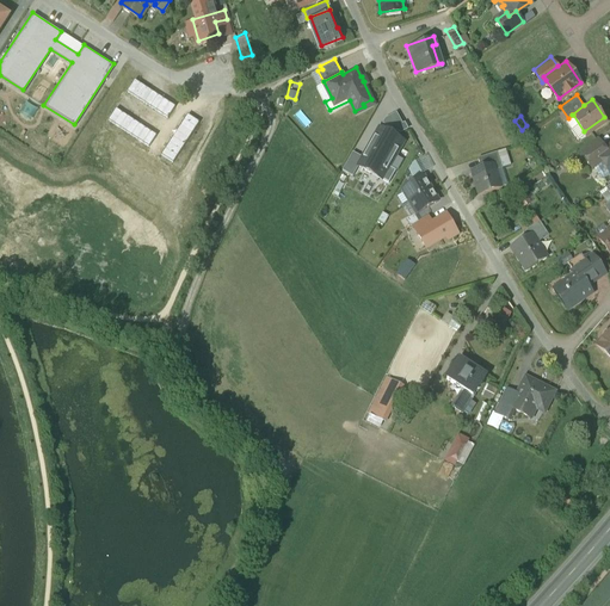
[(401,138),(379,125),(357,162),(387,180),(394,167),(388,164),(401,138)]
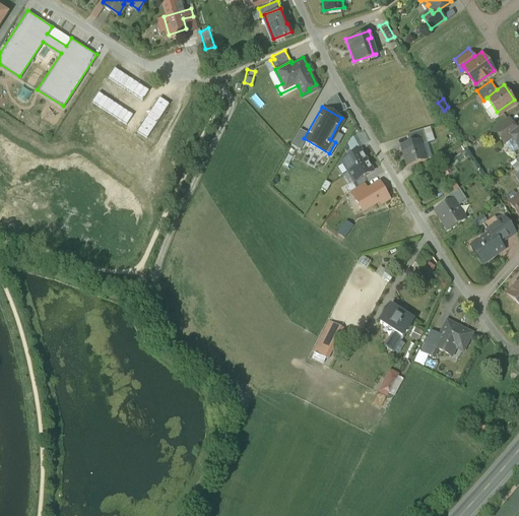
[(507,115),(493,125),(503,139),(511,134),(508,129),(514,125),(507,115)]
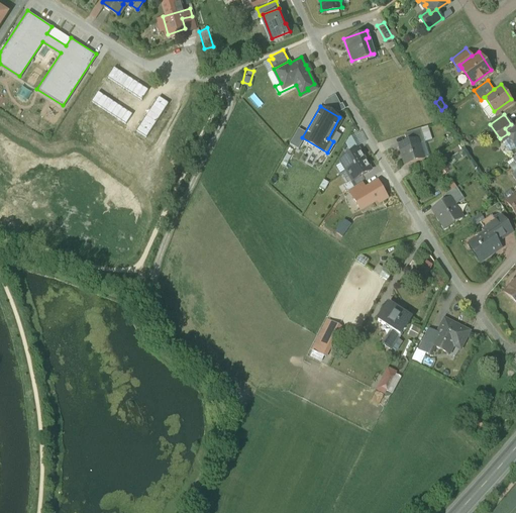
[(515,119),(511,124),(505,128),(508,133),(510,136),(512,135),(515,140),(515,119)]
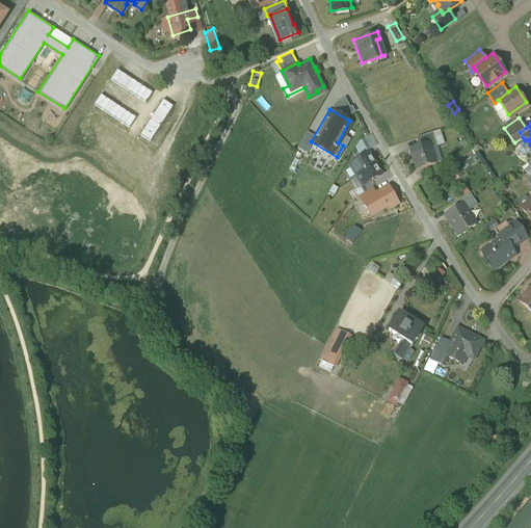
[(432,129),(416,135),(418,143),(428,140),(429,146),(436,143),(432,129)]
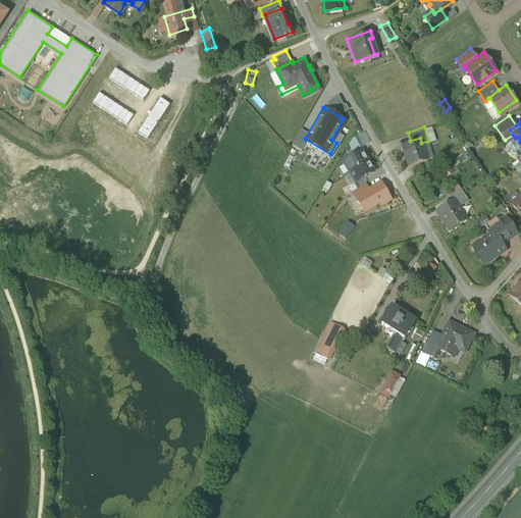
[(410,141),(403,144),(405,150),(404,151),(406,157),(407,158),(409,163),(426,157),(421,143),(420,138),(410,141)]
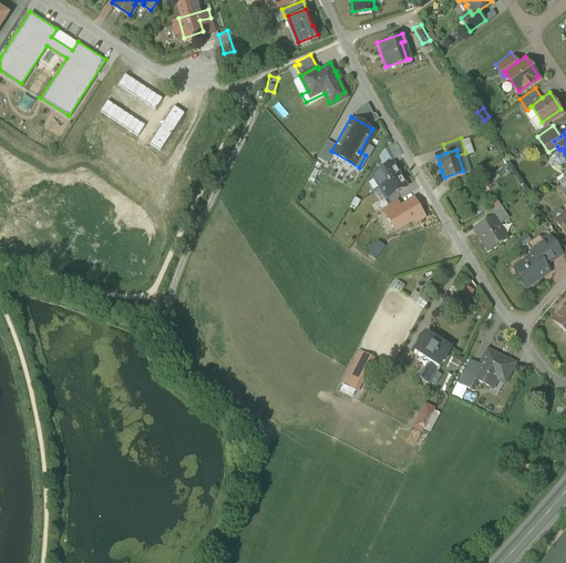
[(393,159),(370,173),(386,197),(409,183),(393,159)]
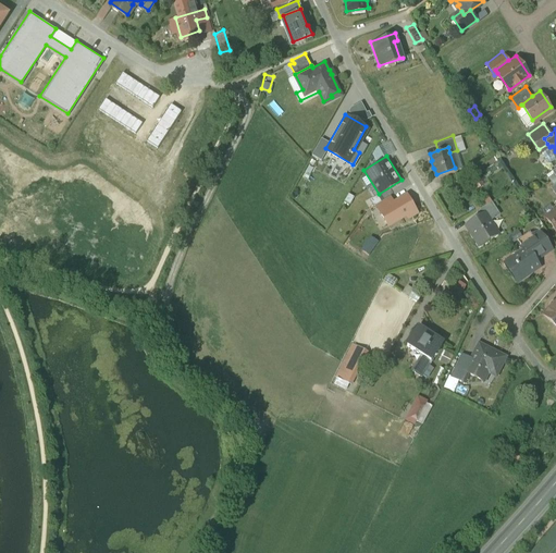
[(375,204),(387,225),(405,216),(406,218),(418,211),(407,192),(392,199),(390,196),(375,204)]
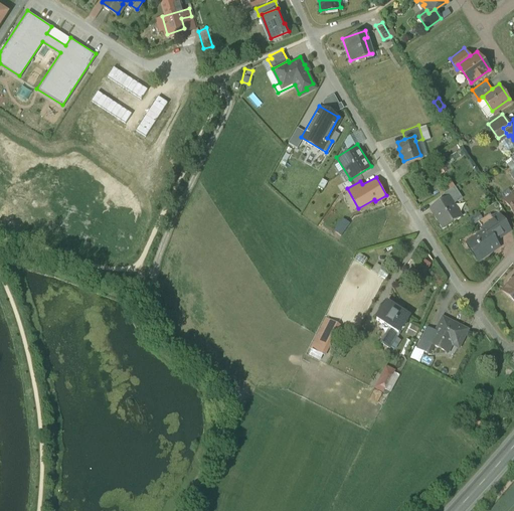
[(454,184),(440,193),(443,198),(447,195),(449,198),(459,192),(454,184)]
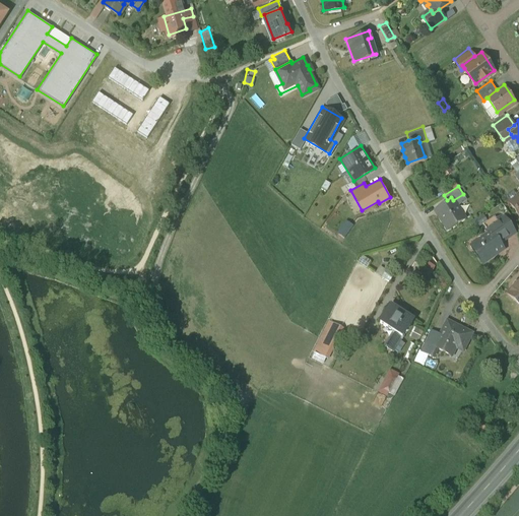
[(518,193),(509,200),(518,214),(518,193)]
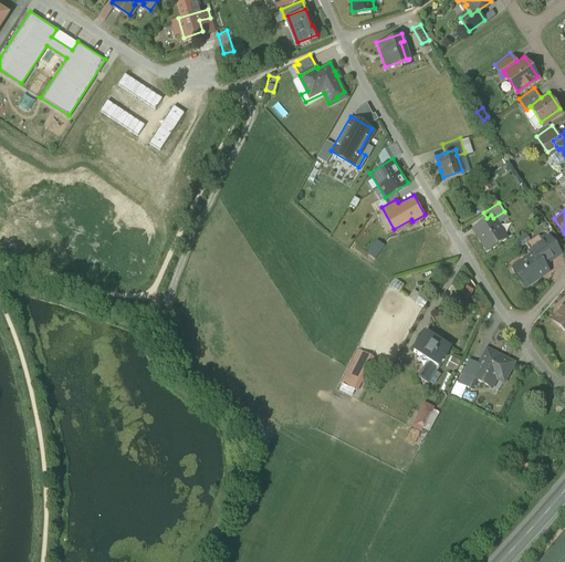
[(487,218),(473,226),(487,247),(504,236),(493,218),(491,215),(487,218)]
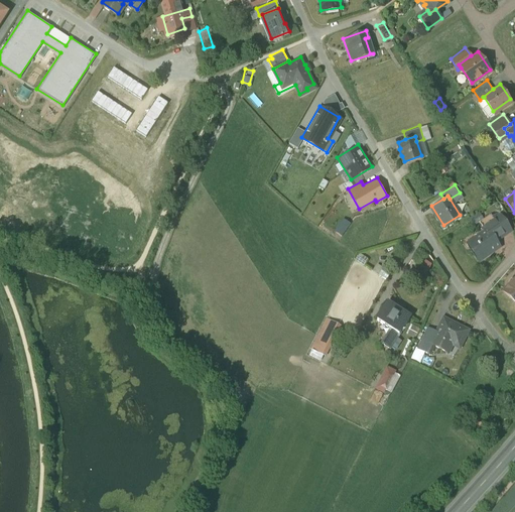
[(510,228),(500,214),(490,221),(499,235),(510,228)]
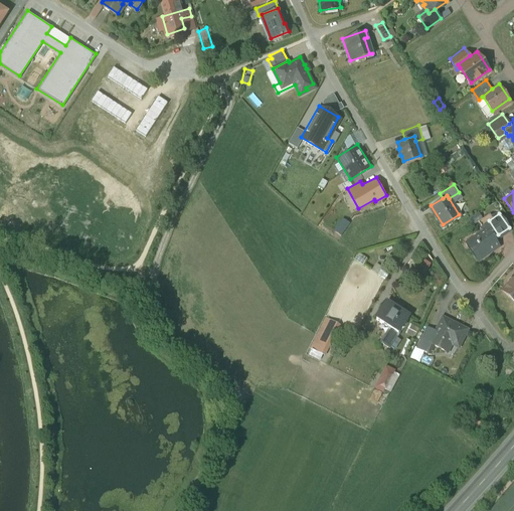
[(483,229),(466,241),(477,258),(497,243),(493,237),(498,234),(489,220),(481,225),(483,229)]
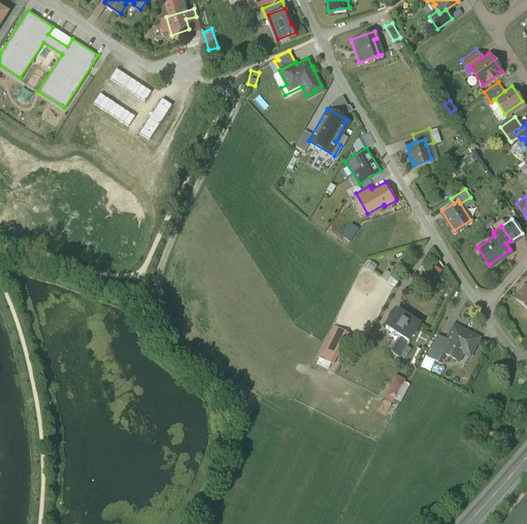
[(526,282),(515,295),(526,306),(526,282)]
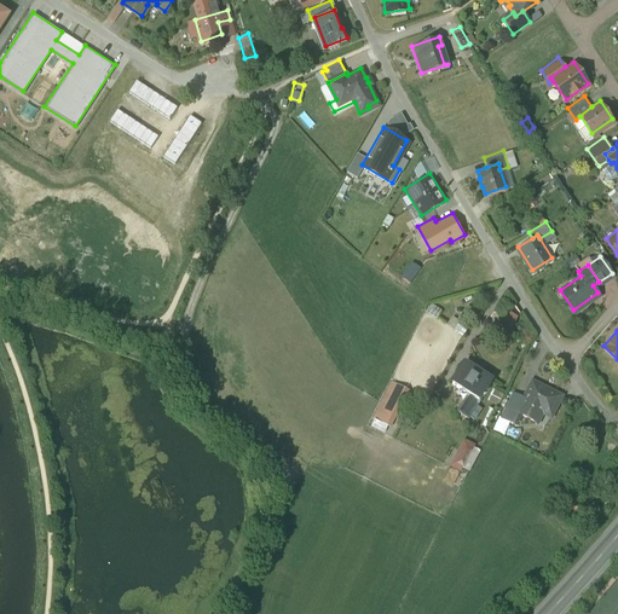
[(491,377),(465,360),(451,381),(468,392),(478,398),(491,377)]
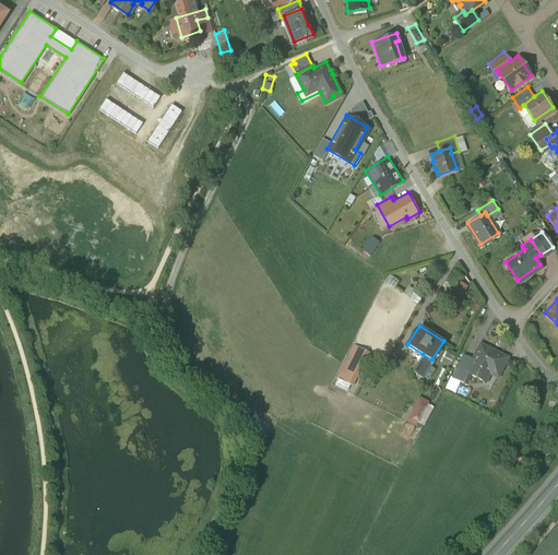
[(353,343),(336,375),(340,377),(348,381),(365,349),(353,343)]
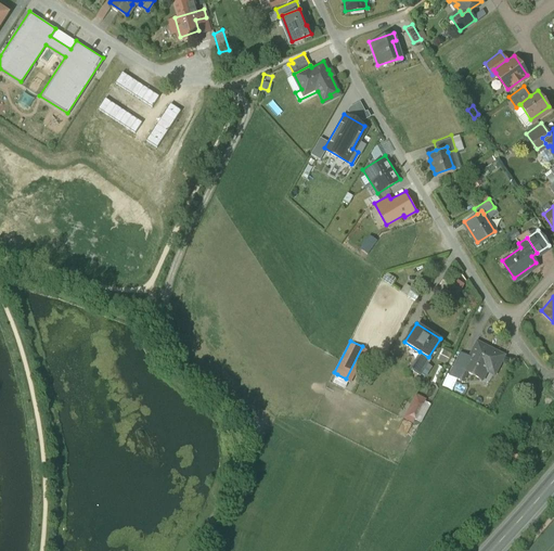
[(502,354),(476,341),(465,364),(463,368),(466,370),(480,376),(487,363),(495,367),(502,354)]
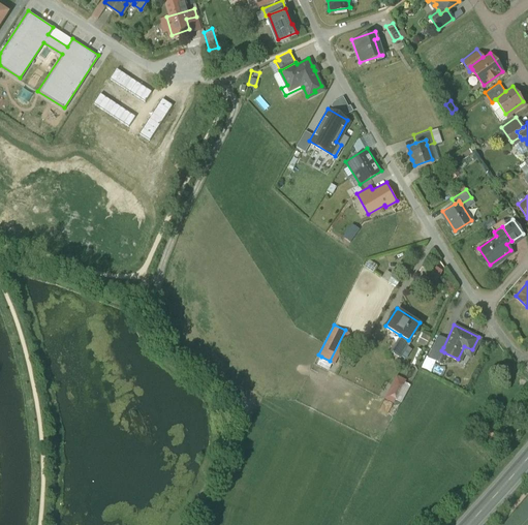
[(400,335),(391,349),(399,354),(408,340),(400,335)]
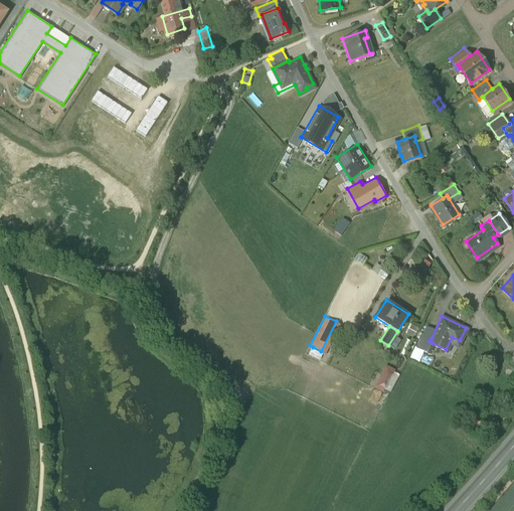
[(432,338),(423,334),(417,346),(429,351),(433,343),(430,341),(432,338)]
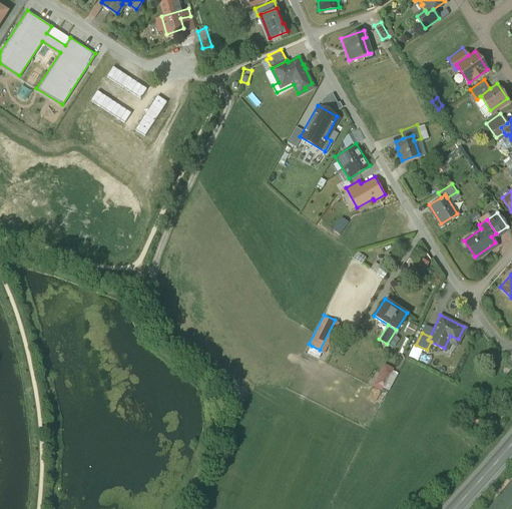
[(320,350),(312,346),(310,351),(318,355),(320,350)]
